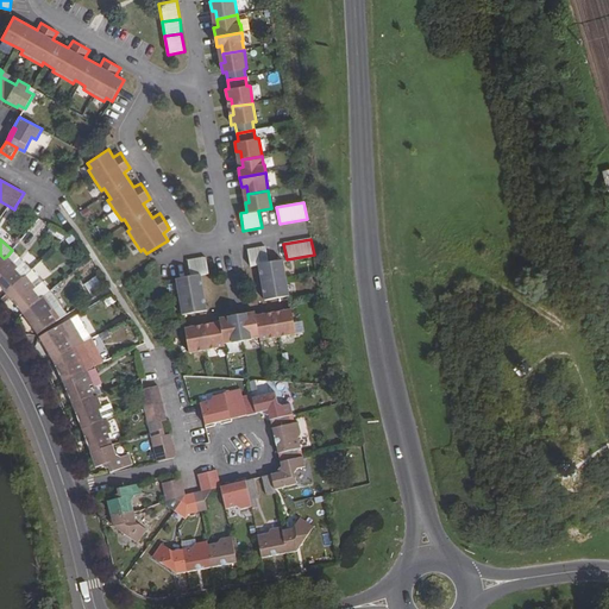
[(269,263),(265,246),(248,250),(250,267),(258,265),(264,301),(289,296),(283,261),(269,263)]
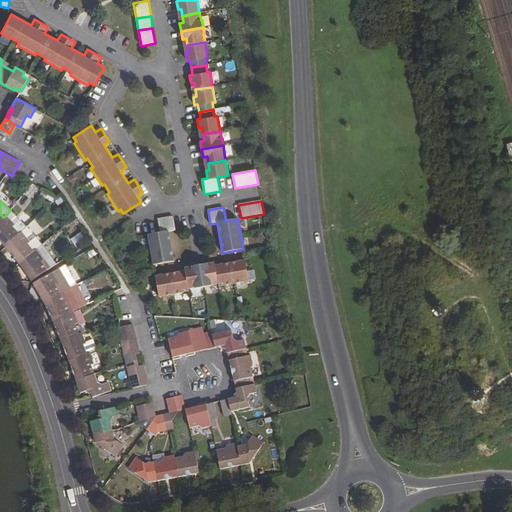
[(26,228),(10,210),(6,215),(15,225),(13,227),(20,234),(22,232),(26,228)]
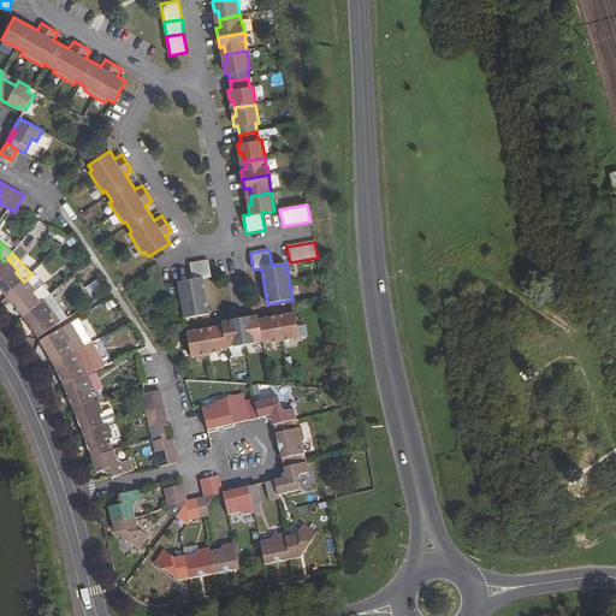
[(16,273),(18,271),(7,259),(4,261),(0,266),(0,291),(6,297),(24,282),(16,273)]
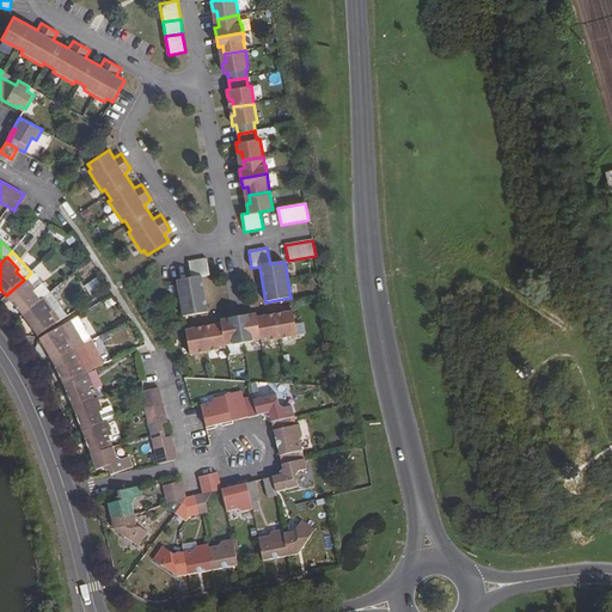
[(207,258),(189,262),(191,279),(177,281),(183,317),(208,312),(202,277),(210,275),(207,258)]
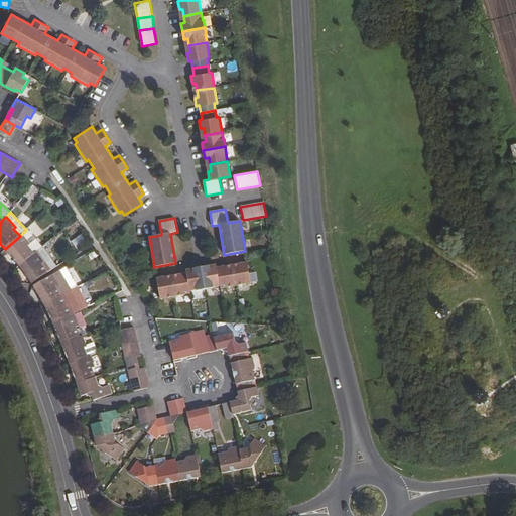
[(41,247),(26,230),(22,234),(30,244),(28,246),(34,253),(37,251),(41,247)]
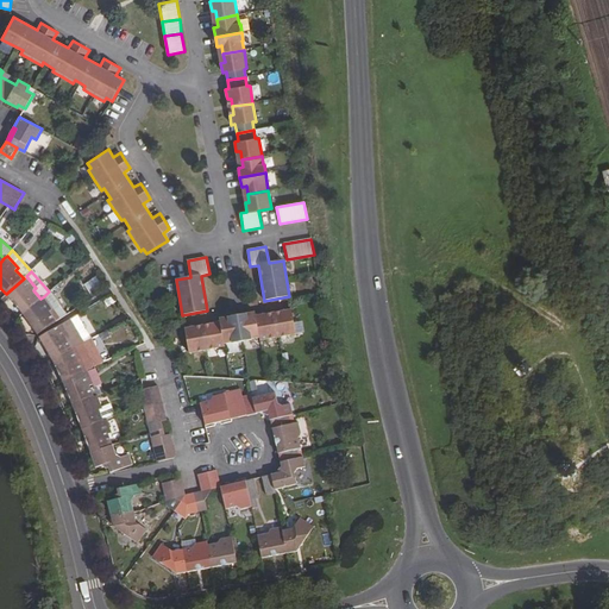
[(41,299),(33,290),(36,288),(26,276),(24,278),(6,294),(12,300),(22,314),(41,299)]
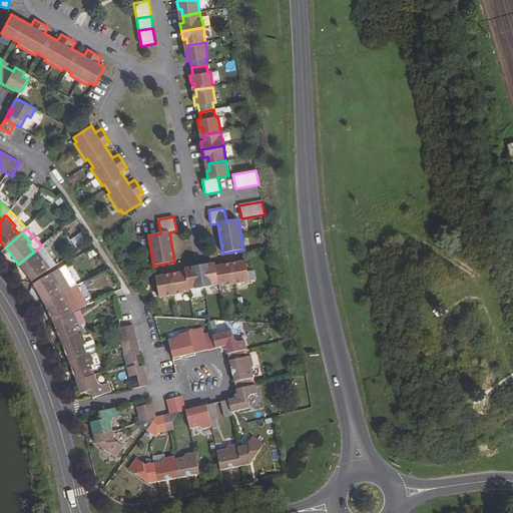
[(77,247),(88,239),(83,232),(72,240),(77,247)]
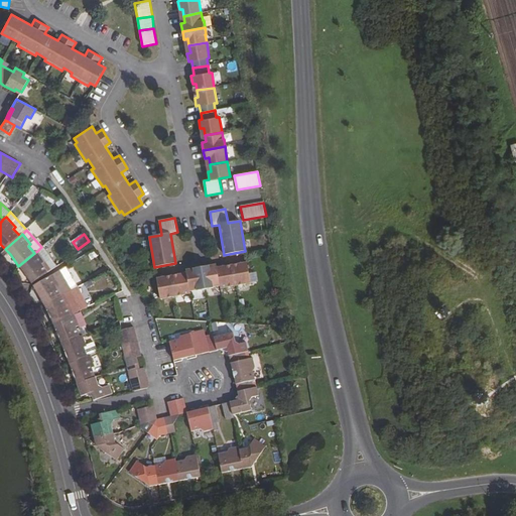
[(55,267),(41,247),(37,251),(44,263),(42,264),(47,272),(55,267)]
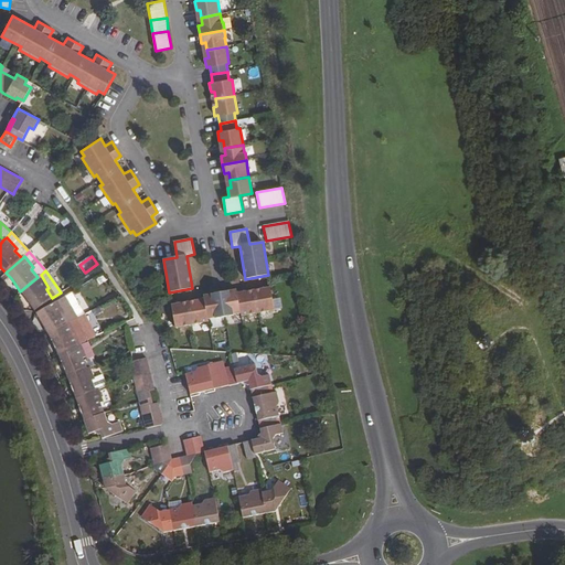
[(52,298),(46,289),(49,288),(41,275),(38,277),(20,291),(34,311),(52,298)]
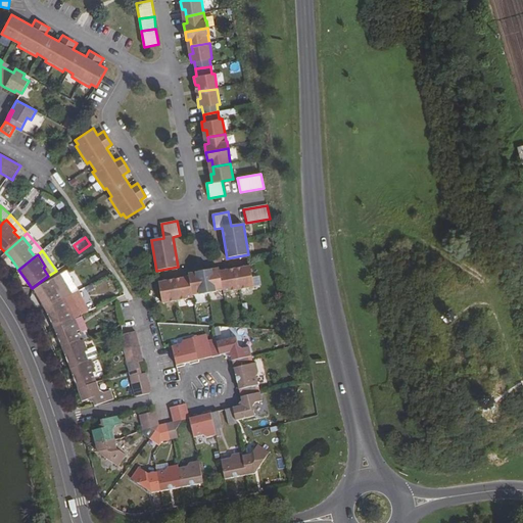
[(242,271),(235,273),(239,289),(253,287),(250,266),(242,268),(242,271)]
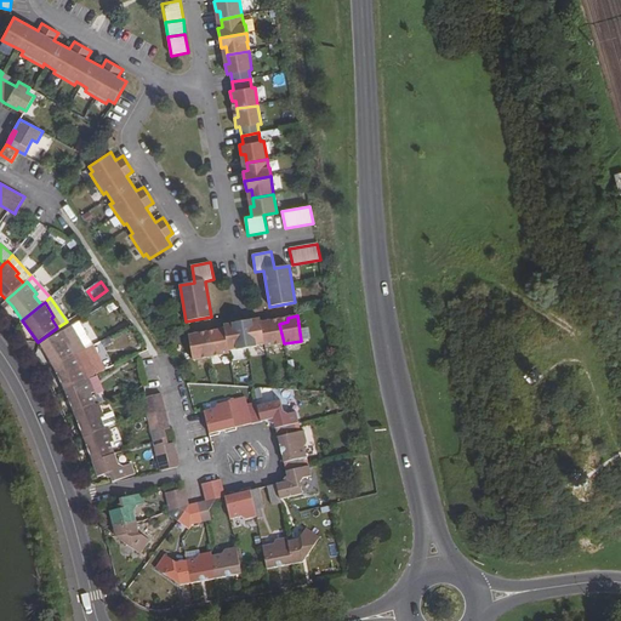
[(251,320),(241,322),(246,347),(265,343),(261,324),(252,325),(251,320)]
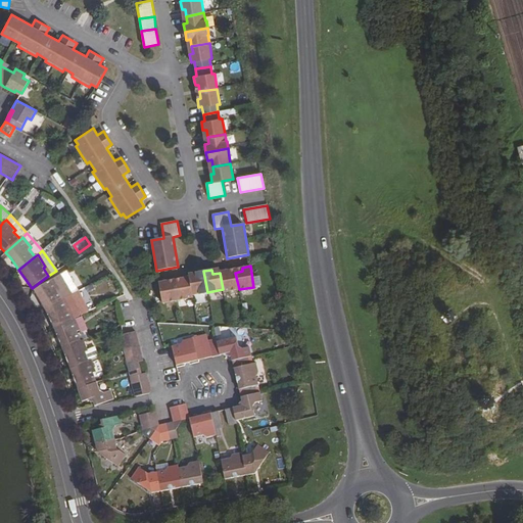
[(220,272),(220,273),(223,289),(223,292),(239,289),(235,273),(229,274),(228,270),(220,272)]
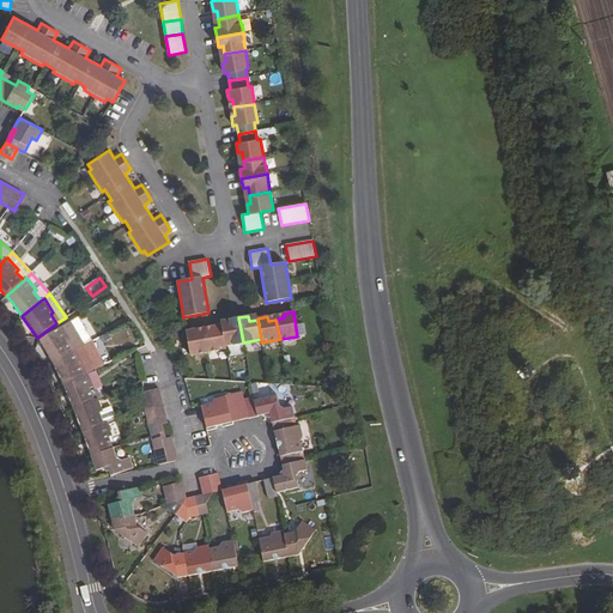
[(230,325),(223,326),(226,346),(243,343),(238,317),(229,320),(230,325)]
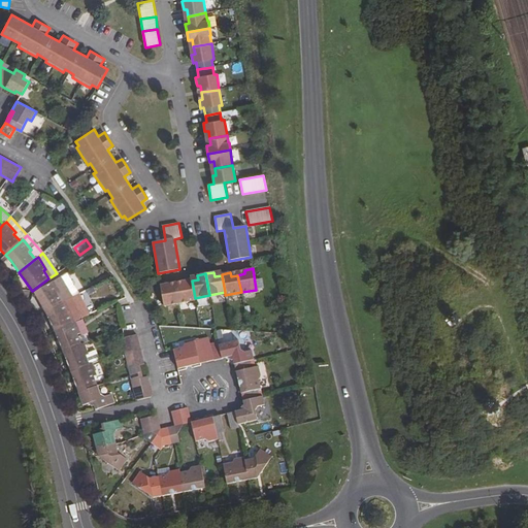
[(66,301),(73,297),(61,276),(59,278),(54,282),(34,293),(44,311),(66,301)]
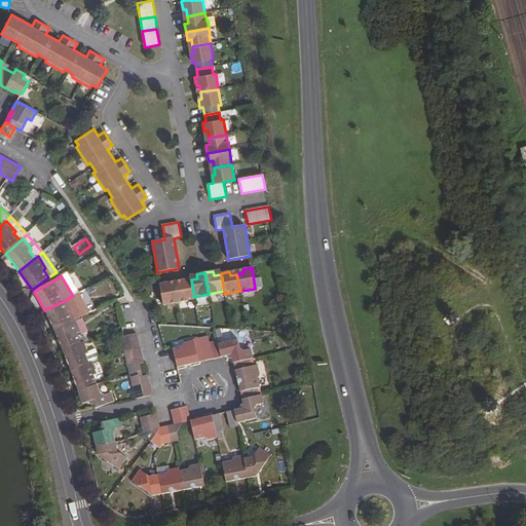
[(183,283),(176,284),(179,302),(194,299),(194,297),(191,279),(190,278),(182,279),(183,283)]
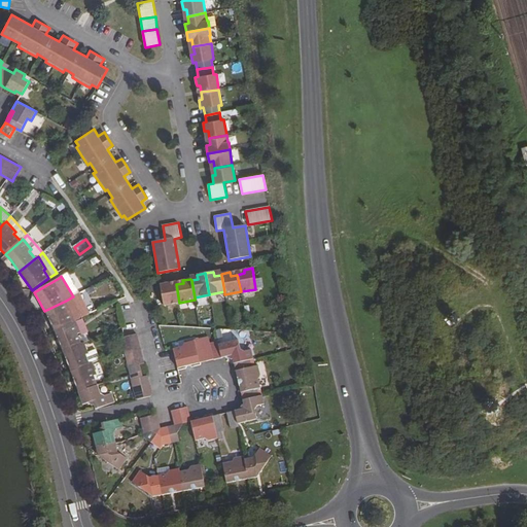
[(169,286),(169,283),(160,284),(164,305),(179,303),(176,284),(169,286)]
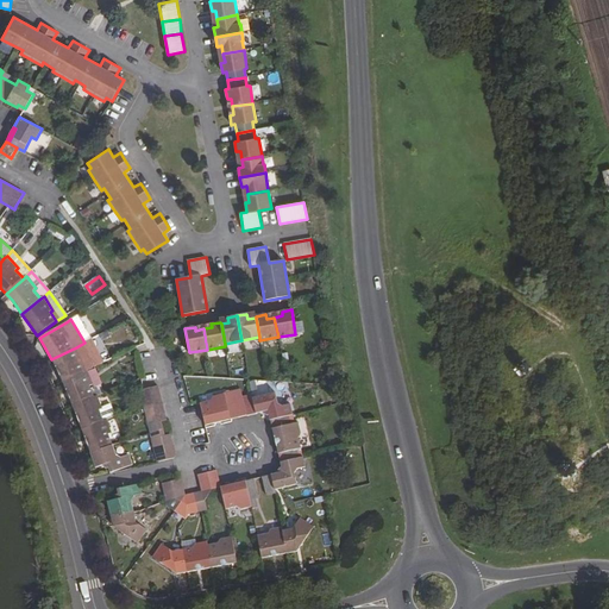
[(83,372),(80,362),(82,359),(76,347),(51,359),(55,364),(62,382),(83,372)]
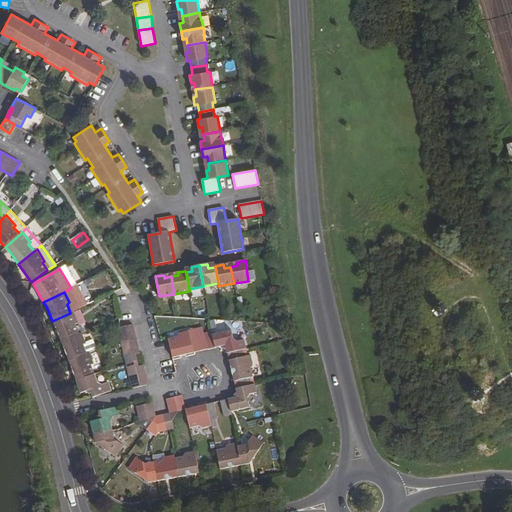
[(79,334),(75,325),(78,324),(73,311),(70,313),(52,321),(60,341),(79,334)]
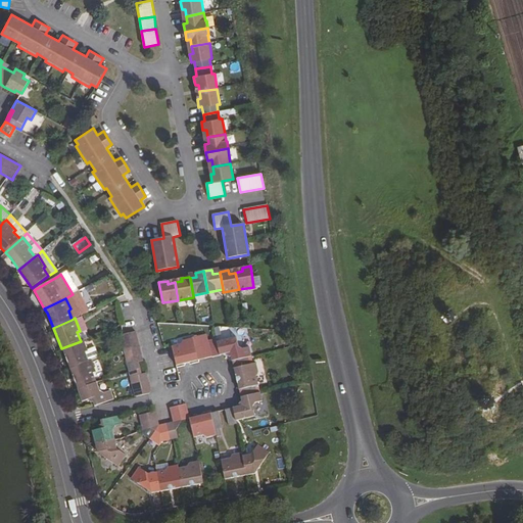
[(124,335),(120,335),(128,365),(143,362),(136,332),(124,335)]
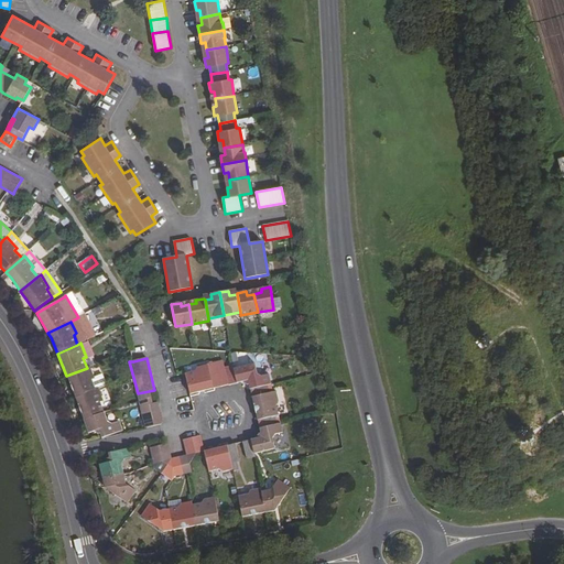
[(195,371),(185,373),(190,393),(197,391),(203,390),(214,388),(221,386),(229,383),(225,367),(224,360),(197,367),(195,371)]
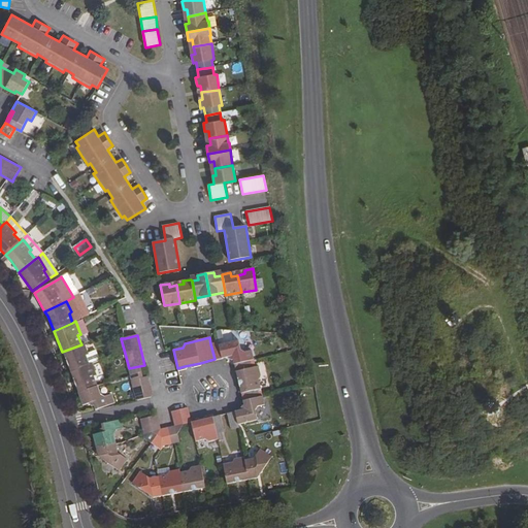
[(219,341),(210,343),(215,359),(225,357),(227,356),(228,358),(231,359),(232,359),(234,364),(235,369),(238,381),(239,384),(241,393),(242,398),(243,404),(242,405),(240,407),(240,409),(238,409),(227,413),(232,430),(239,428),(238,424),(258,420),(256,410),(258,406),(265,405),(263,396),(260,396),(258,390),(261,389),(259,380),(261,375),(258,365),(253,367),(251,360),(254,359),(252,351),(244,353),(240,350),(238,340),(219,345),(219,341)]
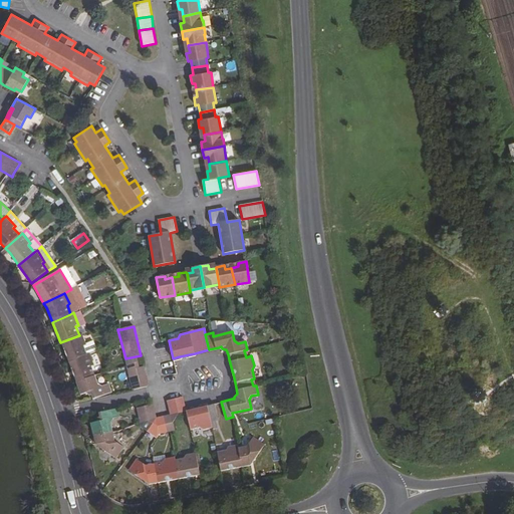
[(87,355),(83,346),(86,345),(86,343),(82,334),(79,335),(60,342),(68,362),(87,355)]
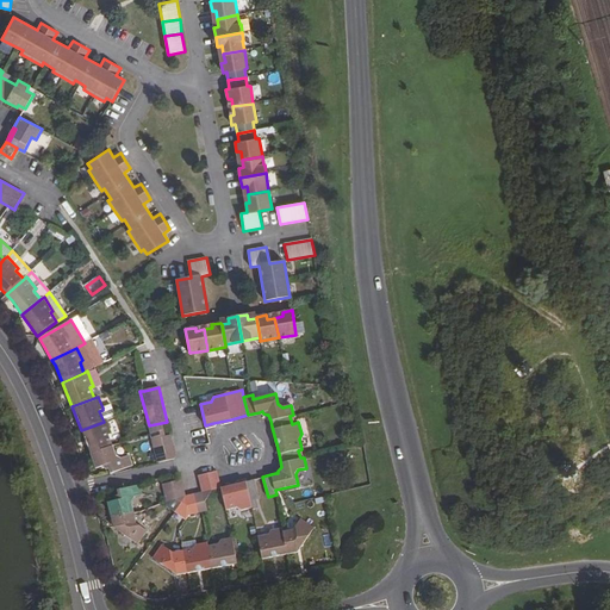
[(111,405),(103,408),(103,410),(99,411),(104,422),(107,421),(116,418),(111,405)]
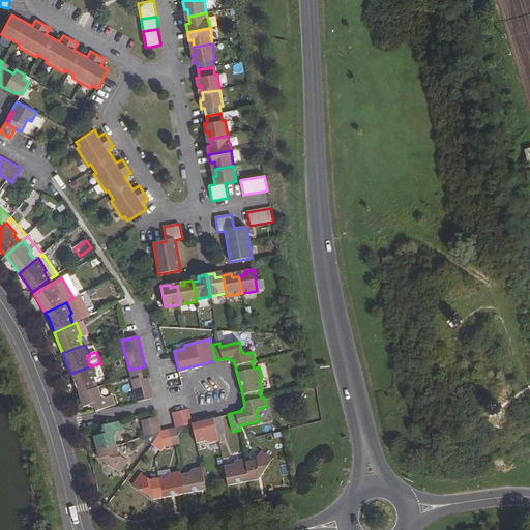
[(97,387),(94,378),(97,377),(93,365),(90,366),(70,374),(79,394),(97,387)]
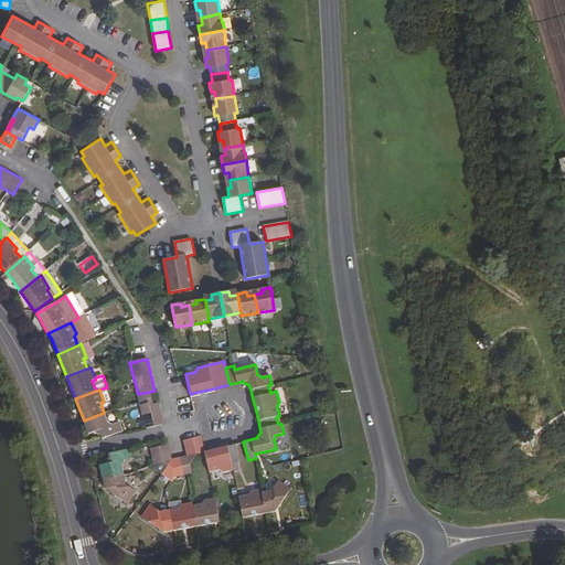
[(158,403),(140,407),(146,429),(161,425),(162,423),(158,403)]
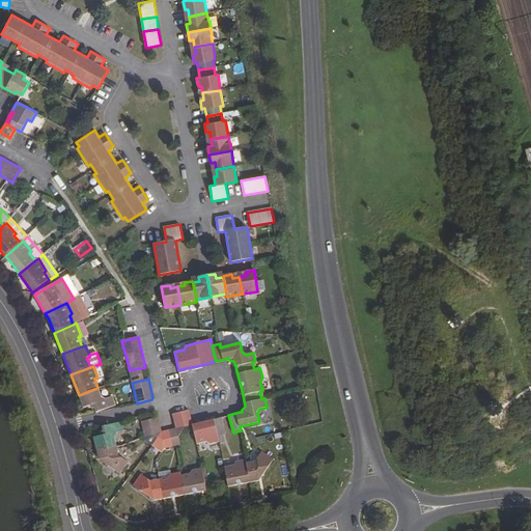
[(101,397),(98,388),(79,395),(84,408),(89,406),(90,408),(93,409),(94,409),(95,412),(115,406),(113,396),(106,399),(101,397)]
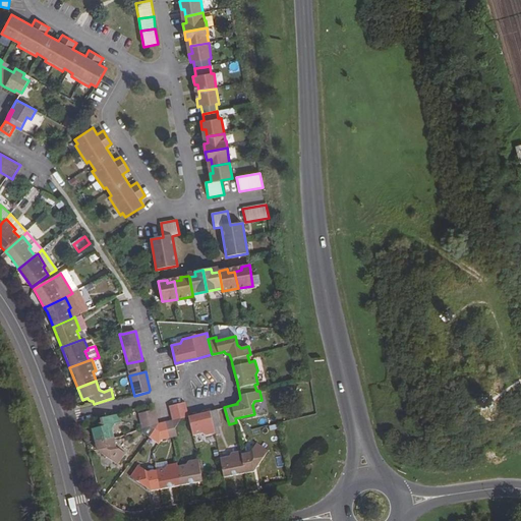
[(155,409),(138,413),(142,428),(150,426),(160,432),(162,440),(178,436),(176,427),(181,418),(188,417),(188,416),(188,413),(185,402),(170,405),(173,419),(158,423),(155,409)]
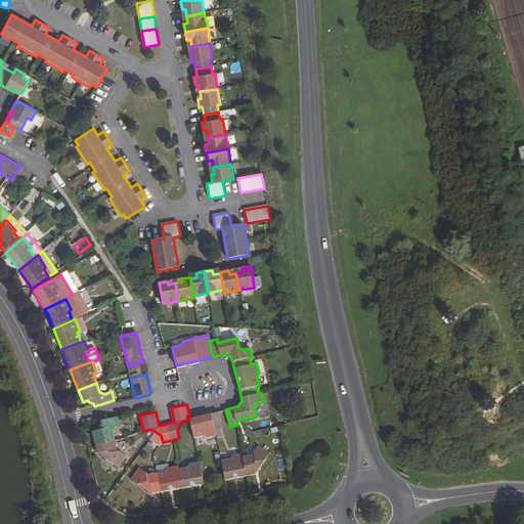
[(198,417),(189,419),(189,420),(194,438),(203,436),(208,438),(217,436),(215,430),(223,428),(219,411),(212,412),(202,416),(198,417)]
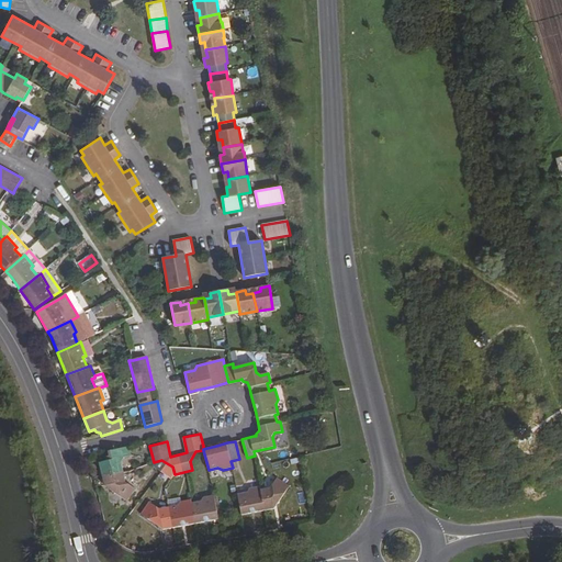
[(105,461),(100,462),(104,485),(120,496),(127,501),(135,489),(128,484),(125,481),(121,461),(124,458),(131,456),(128,447),(108,451),(110,456),(108,457),(105,459),(105,461)]
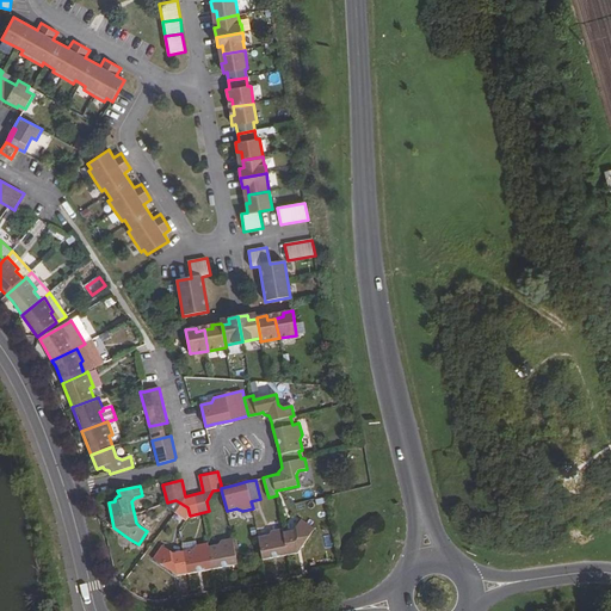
[(270,535),(258,537),(263,560),(298,553),(309,536),(315,529),(301,518),(294,530),(283,532),(283,528),(272,530),(270,535)]
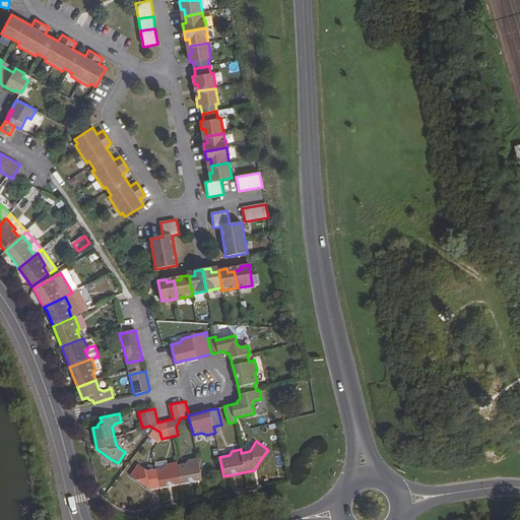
[(151,490),(202,480),(198,458),(188,459),(186,463),(178,465),(177,462),(168,463),(166,467),(158,468),(156,469),(147,470),(137,464),(130,475),(151,490)]
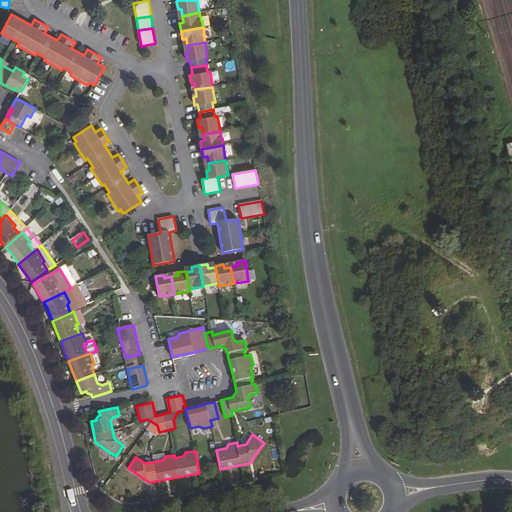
All buildings are outlined.
